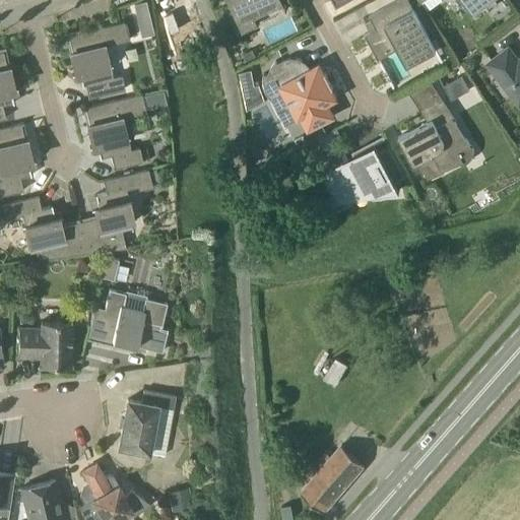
[(138,35),(154,33),(148,0),(137,0),(133,1),(138,35)]
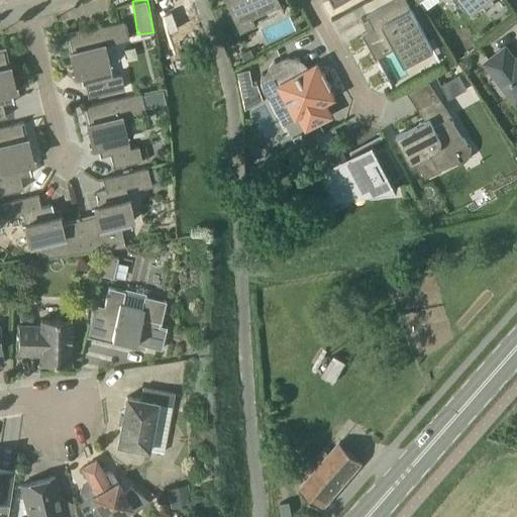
[(227,0),(239,23),(242,29),(257,22),(254,16),(283,2),(281,0),(227,0)]
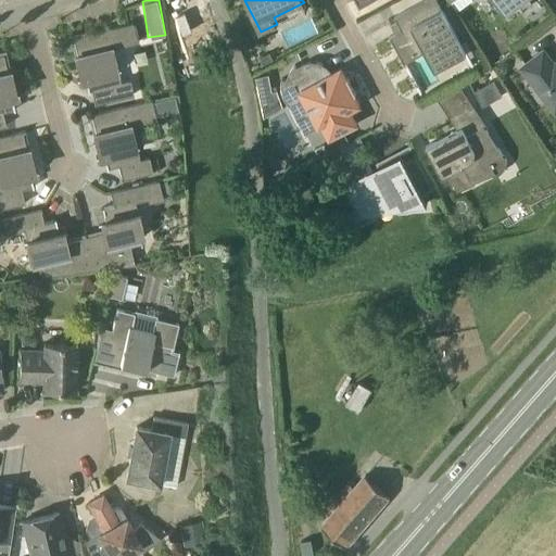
[(436,72),(467,54),(443,10),(442,10),(437,0),(427,0),(394,17),(402,32),(390,38),(404,64),(426,53),(436,72)]
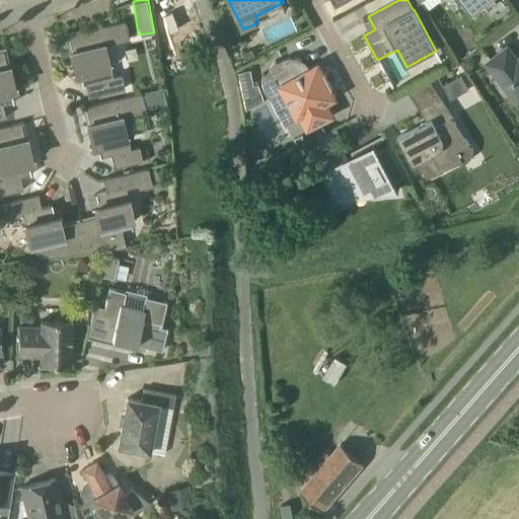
[(419,0),(421,2),(428,11),(441,0),(464,0),(473,11),(484,3),(489,10),(498,3),(495,0),(419,0)]
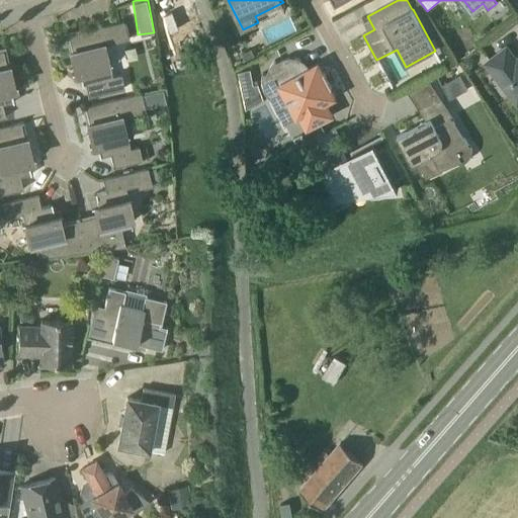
[(104,46),(128,39),(123,21),(68,35),(72,52),(69,53),(74,74),(72,74),(72,75),(79,74),(82,86),(83,86),(83,85),(85,85),(88,97),(124,89),(121,75),(112,77),(109,66),(111,66),(111,65),(109,65),(104,46)]
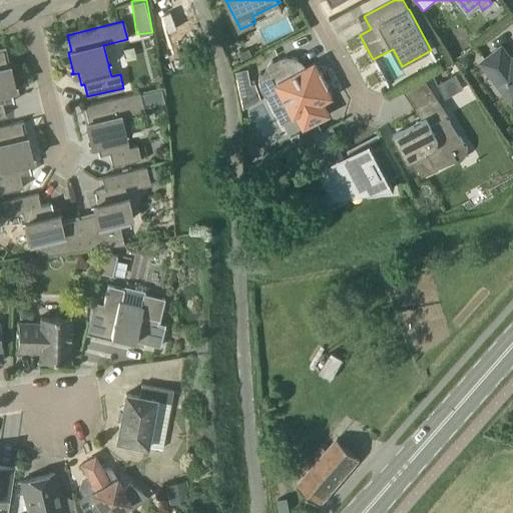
[(512,60),(511,62),(502,49),(483,63),(512,102),(512,60)]
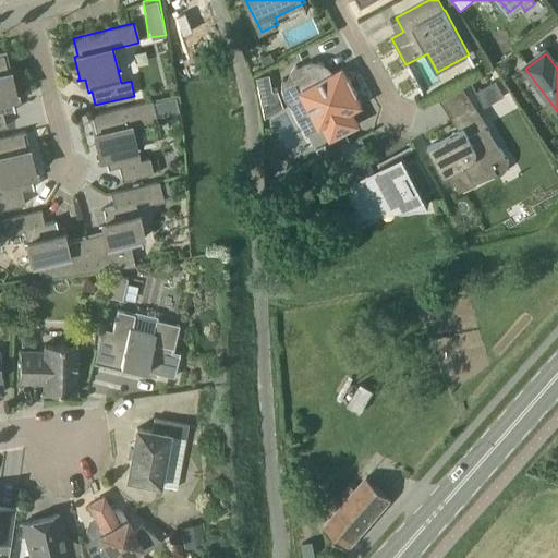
[(12,97),(19,95),(19,94),(16,95),(11,72),(8,73),(3,55),(0,55),(0,128),(7,126),(3,112),(13,110),(13,111),(15,111),(12,97)]
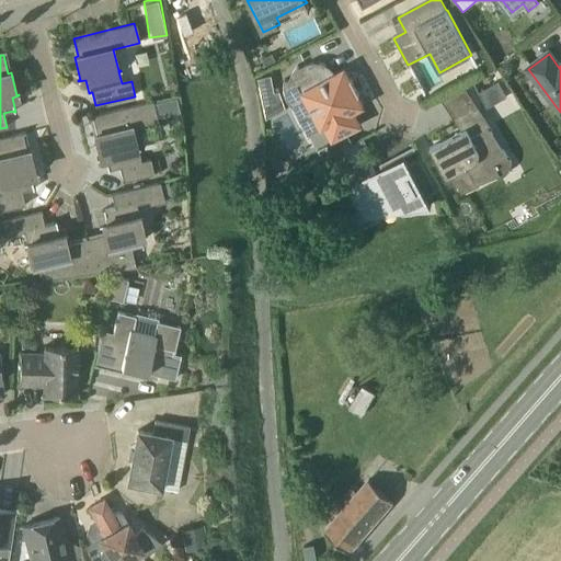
[(344,70),(336,75),(329,79),(323,68),(327,66),(323,64),(320,64),(317,63),(315,63),(310,64),(308,65),(305,66),(302,67),(300,69),(298,66),(295,69),(294,71),(293,75),(292,76),(290,81),(285,80),(285,82),(285,88),(285,90),(285,92),(286,94),(287,98),(288,100),(289,103),(292,105),(294,107),(297,111),(300,113),(305,115),(308,116),(311,116),(316,117),(322,128),(325,126),(333,140),(361,125),(353,111),(363,106),(358,96),(359,95),(351,79),(350,80),(344,70)]
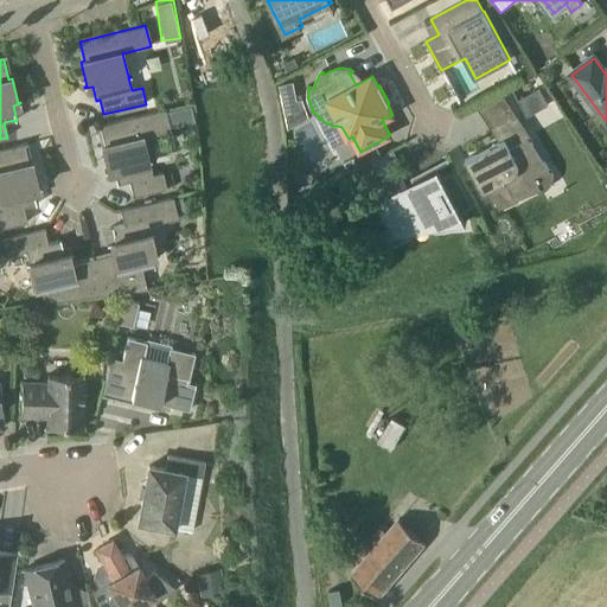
[(279,84),(285,113),(300,109),(298,98),(294,82),(279,84)]
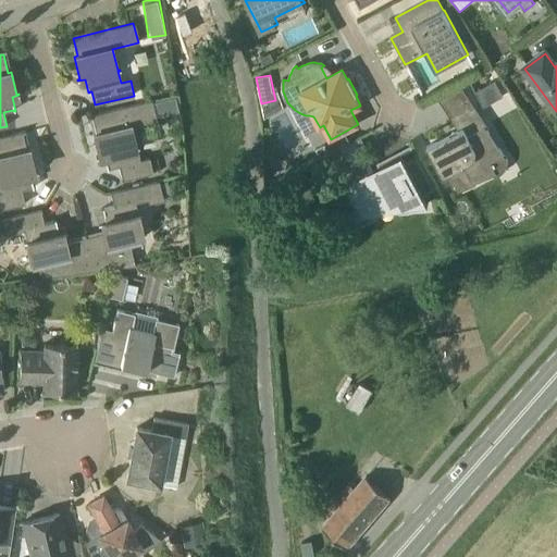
[(478,90),(484,103),(502,95),(494,81),(478,90)]
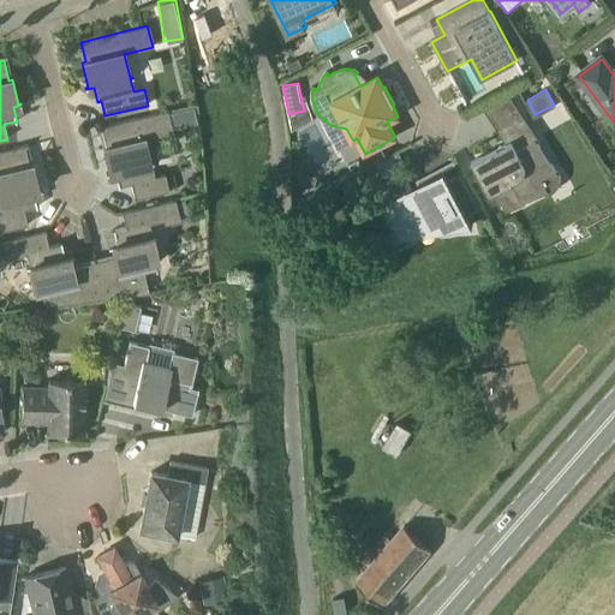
[(506,143),(477,159),(472,162),(490,196),(499,191),(508,209),(549,192),(542,180),(551,174),(535,144),(538,142),(512,91),(485,105),(506,143)]
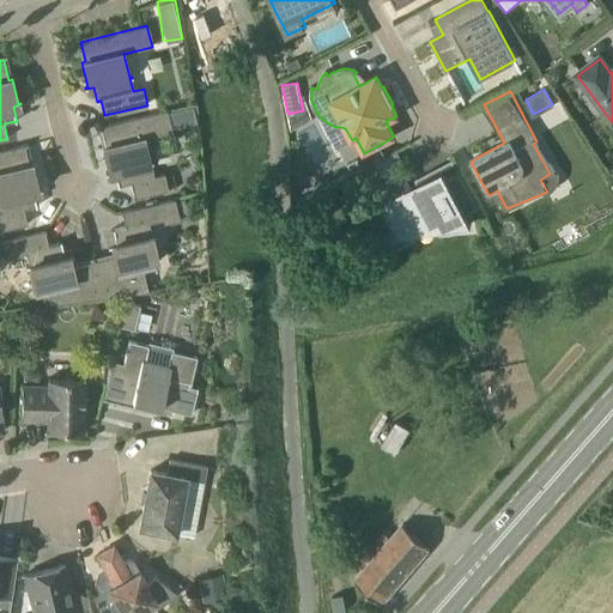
[(105,147),(102,149),(108,173),(105,174),(105,175),(114,173),(117,188),(120,187),(119,187),(129,183),(133,199),(168,190),(164,174),(153,176),(151,164),(153,163),(152,162),(150,163),(145,139),(173,133),(167,111),(97,128),(98,129),(101,128),(105,147)]
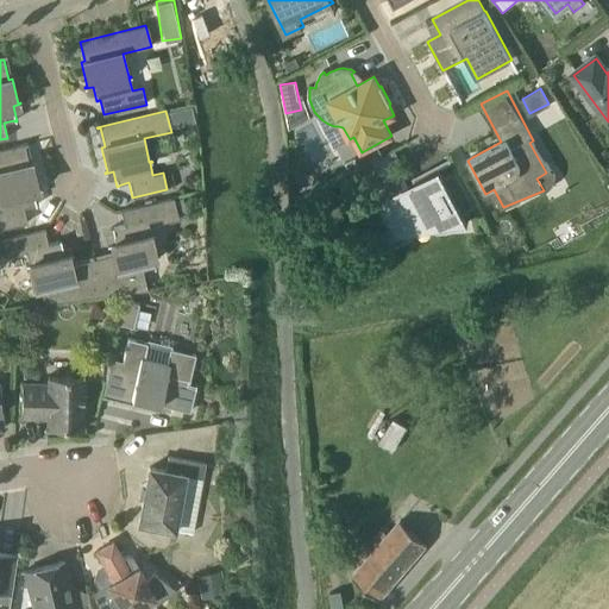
[(27,144),(0,150),(0,228),(27,223),(24,208),(35,205),(35,206),(37,206),(33,192),(42,189),(41,188),(38,188),(32,164),(29,164),(25,146),(27,145),(27,144)]
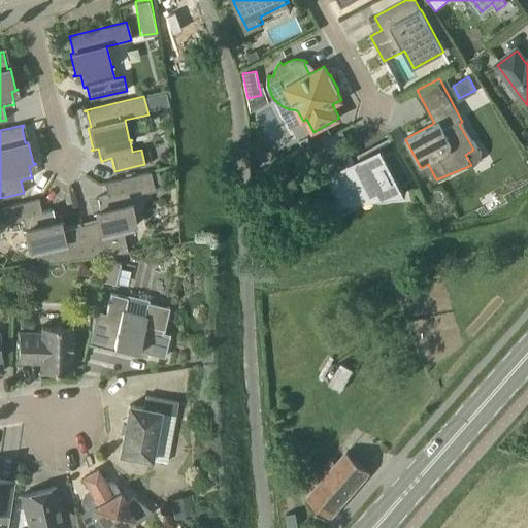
[(382,146),(353,162),(343,143),(322,155),(331,173),(325,177),(325,178),(332,174),(347,203),(358,200),(357,194),(371,186),(380,200),(385,199),(387,203),(401,195),(406,194),(382,146)]
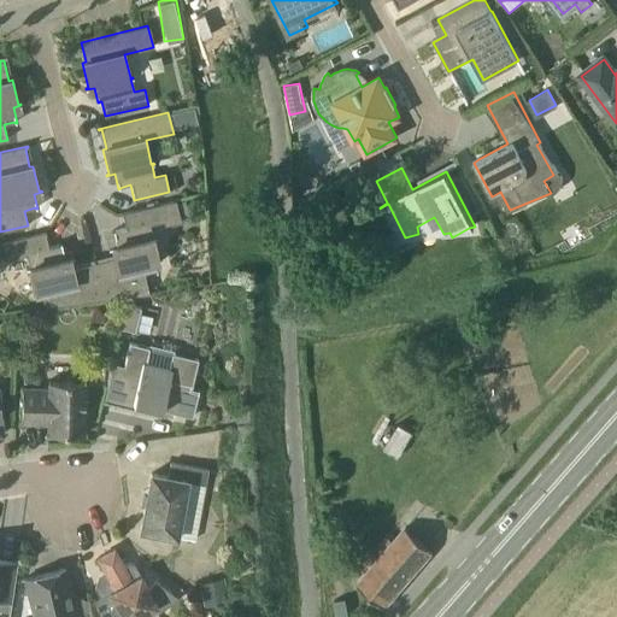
[(93,260),(103,299),(148,293),(142,268),(159,264),(153,239),(157,239),(156,236),(153,238),(151,225),(164,222),(165,227),(181,223),(176,201),(122,213),(125,229),(115,231),(113,231),(117,246),(109,248),(109,250),(111,250),(113,258),(94,263),(94,260),(93,260)]
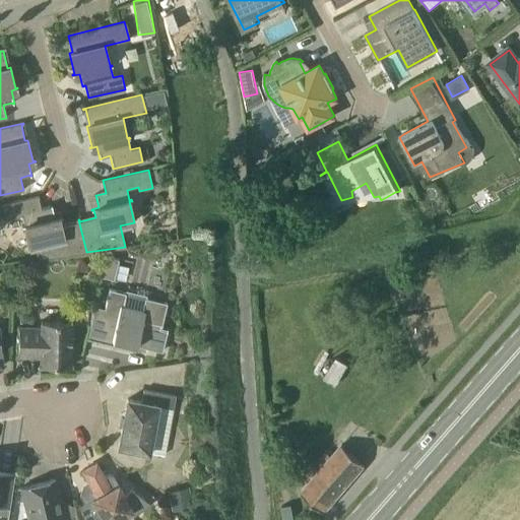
[(86,252),(78,219),(77,219),(78,221),(62,225),(60,218),(62,217),(62,216),(55,218),(52,205),(51,205),(51,206),(42,208),(39,196),(1,205),(4,219),(21,215),(24,225),(21,226),(22,228),(24,226),(29,248),(36,246),(40,259),(86,252)]
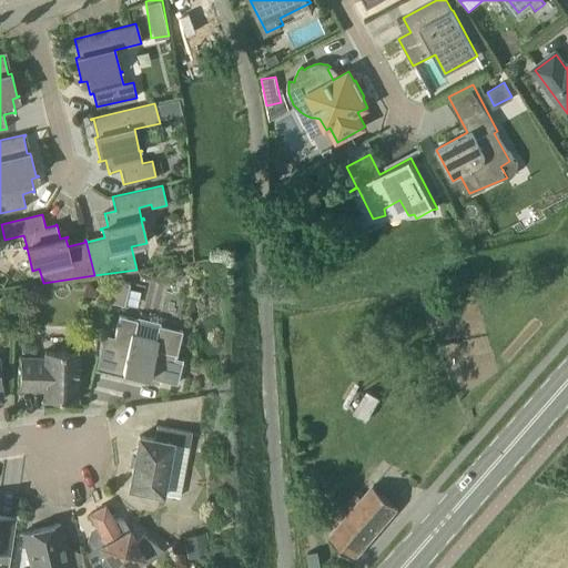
[(124,306),(130,284),(117,281),(111,303),(124,306)]
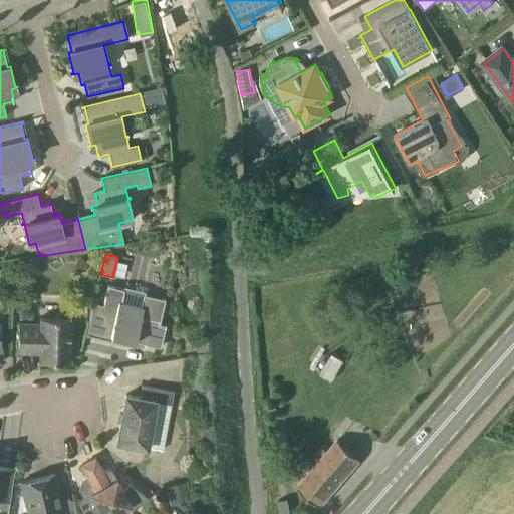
[(119,337),(118,343),(134,346),(135,341),(161,347),(166,325),(160,324),(165,300),(144,294),(141,307),(121,302),(124,290),(108,286),(103,305),(117,308),(110,335),(119,337)]
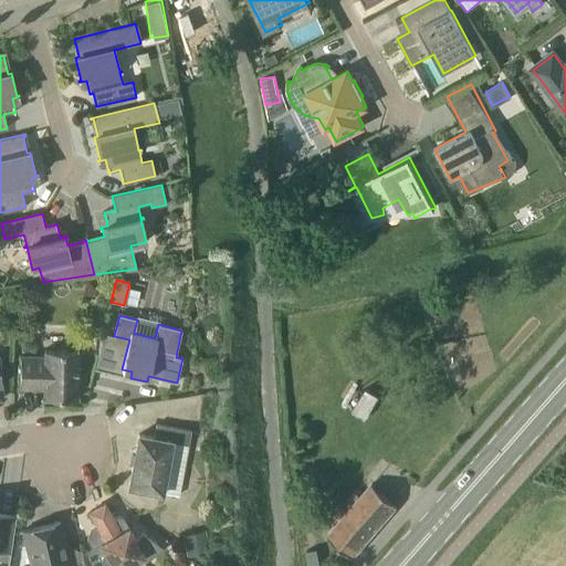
[(77,399),(79,350),(44,350),(44,357),(20,357),(20,388),(44,389),(43,398),(77,399)]
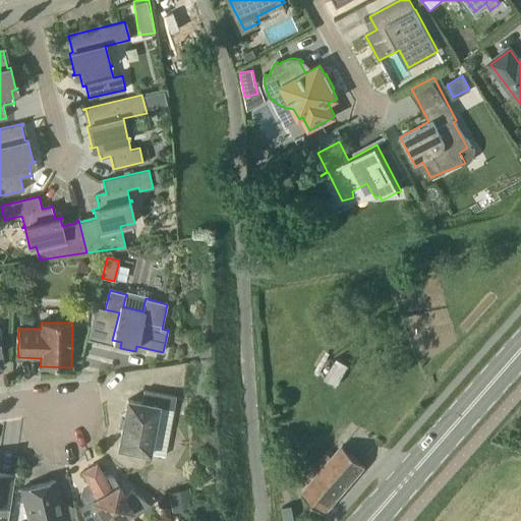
[(173,410),(176,397),(143,391),(141,403),(127,401),(119,448),(149,453),(158,407),(173,410)]
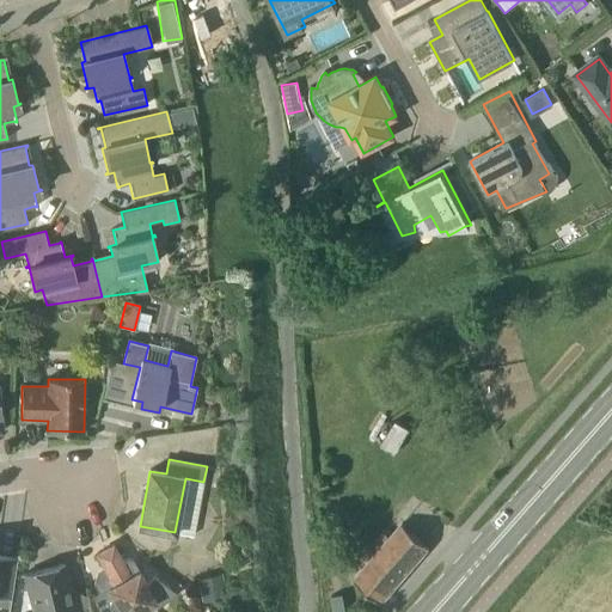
[(380,603),(429,546),(403,524),(354,580),(380,603)]
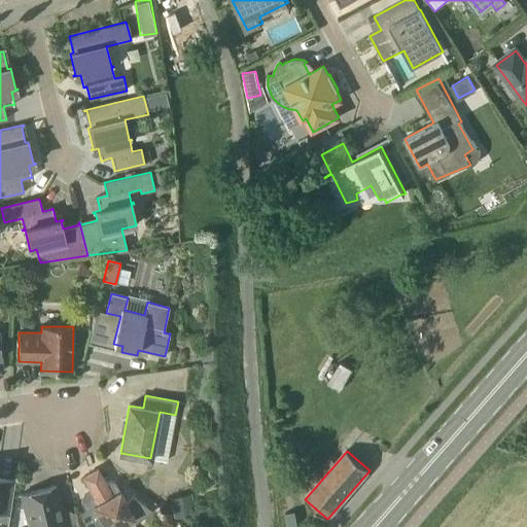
[(152,514),(152,513),(133,496),(127,503),(116,485),(113,483),(112,482),(110,482),(109,482),(108,483),(105,484),(98,469),(83,477),(92,491),(86,494),(84,502),(88,508),(78,515),(84,526),(117,526),(131,520),(133,524),(151,514),(152,514)]
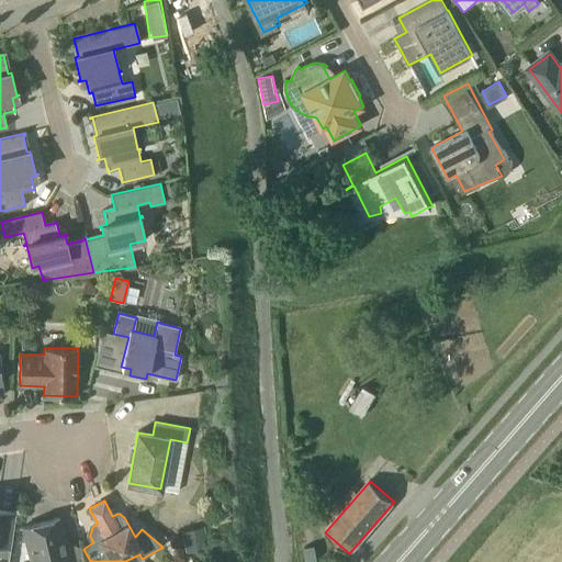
[(0,561),(8,561),(15,512),(0,508),(0,561)]
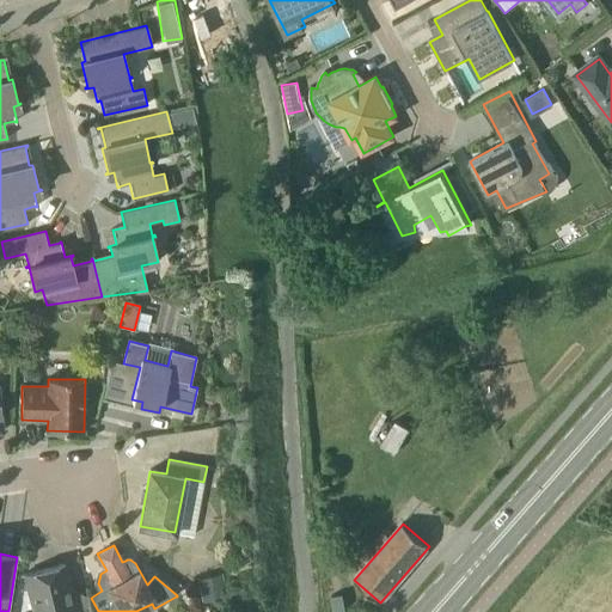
[(91,611),(87,595),(73,599),(65,565),(25,574),(34,611),(91,611)]
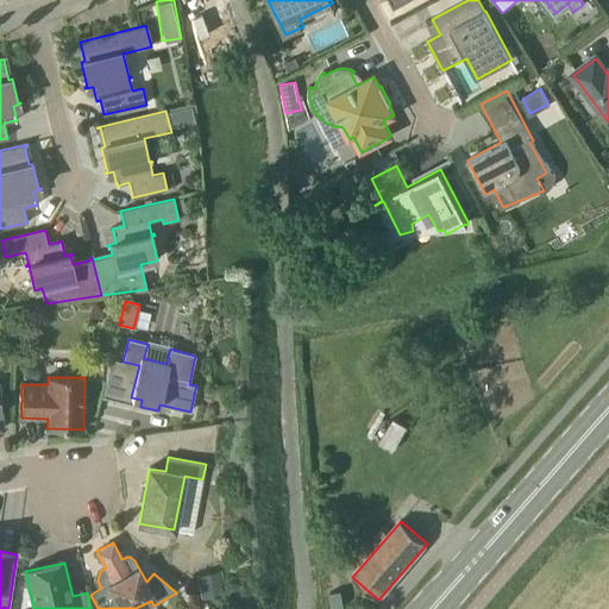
[(196,577),(202,601),(226,595),(221,572),(196,577)]
